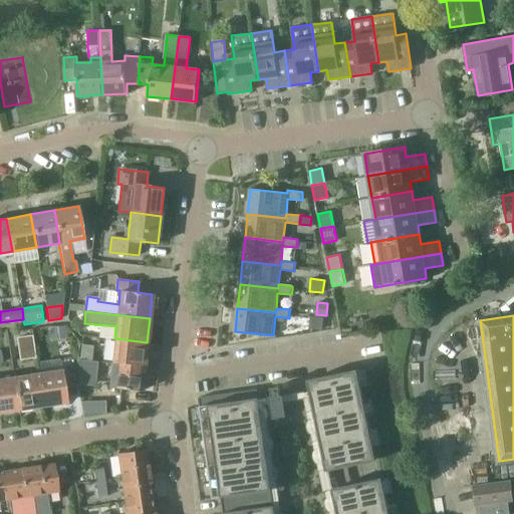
[(310,316),(309,328),(322,330),(322,328),(323,320),(323,317),(310,316)]
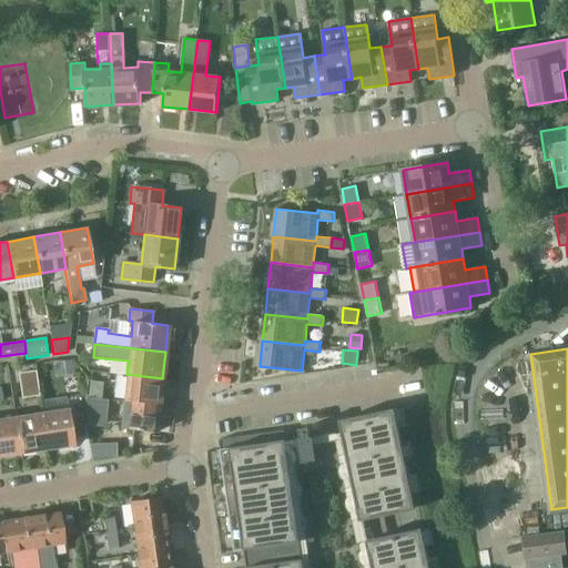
[(73,362),(57,364),(58,377),(74,375),(73,362)]
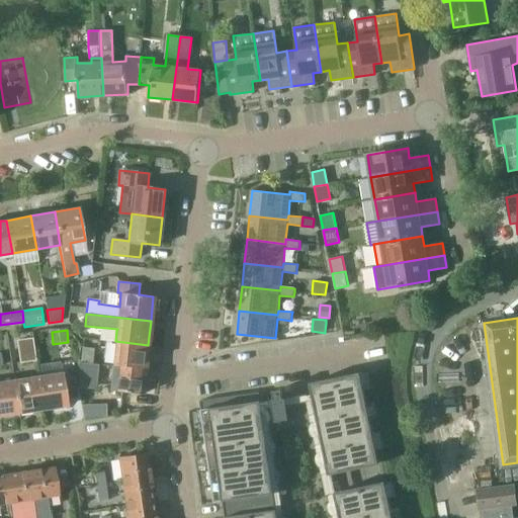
[(32,338),(16,340),(19,363),(35,360),(32,338)]
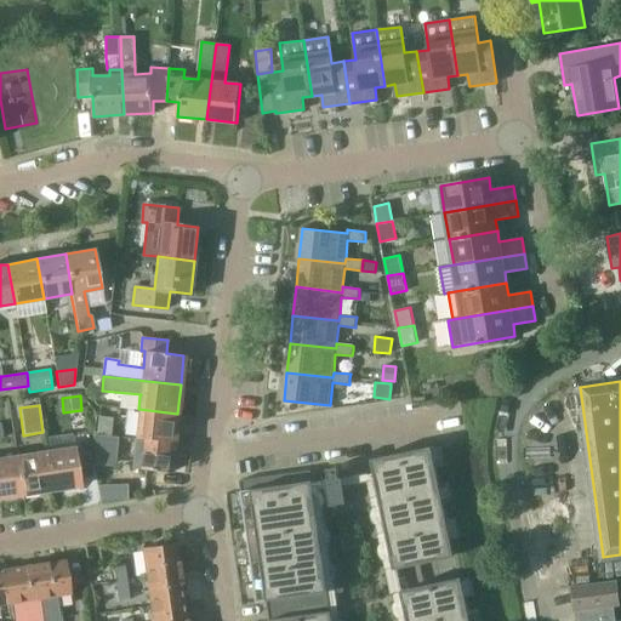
[(174,443),(177,414),(138,409),(136,438),(174,443)]
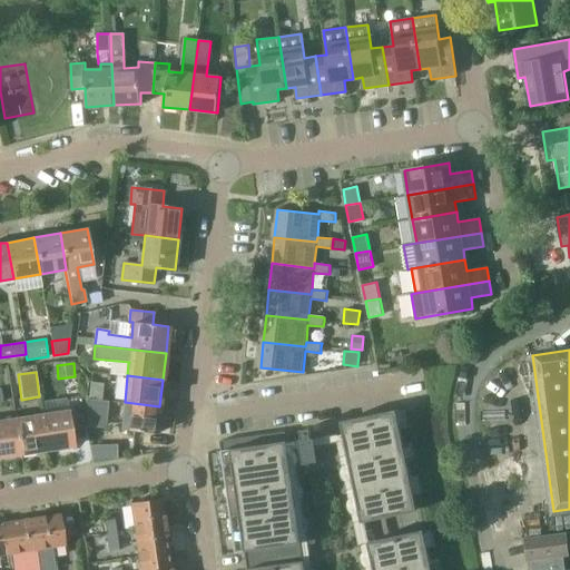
[(91,382),(89,399),(100,400),(102,384),(91,382)]
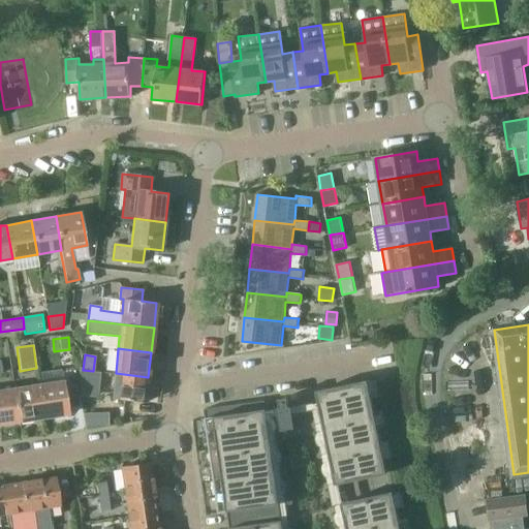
[(113,399),(146,402),(148,377),(116,373),(113,399)]
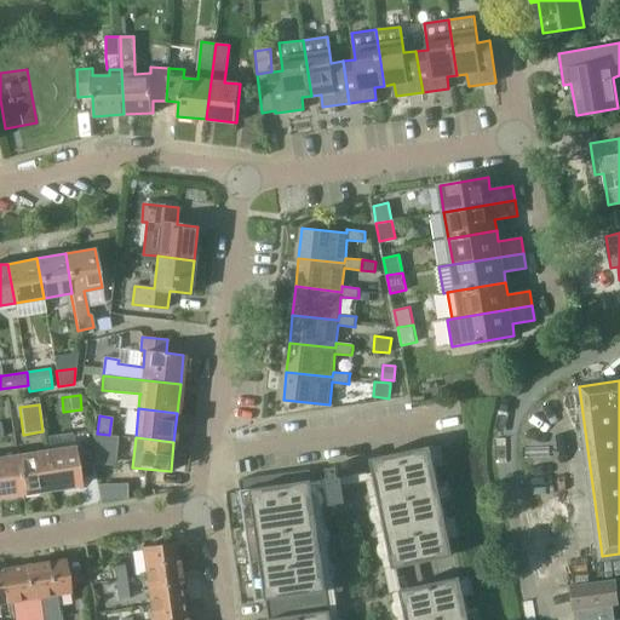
[(81,486),(75,447),(46,452),(52,489),(81,486)]
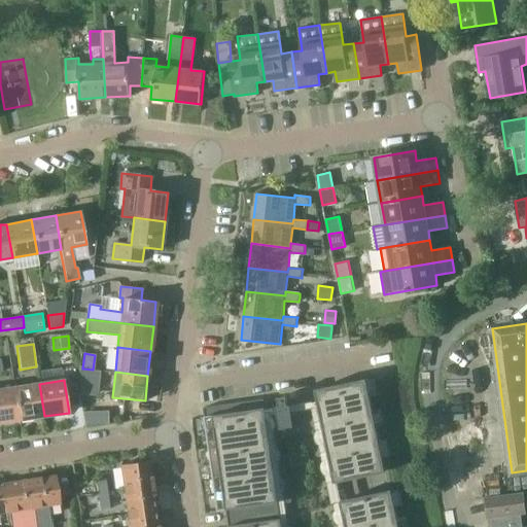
[(386,472),(373,411),(366,380),(335,386),(315,390),(335,484),(354,480),(386,472)]
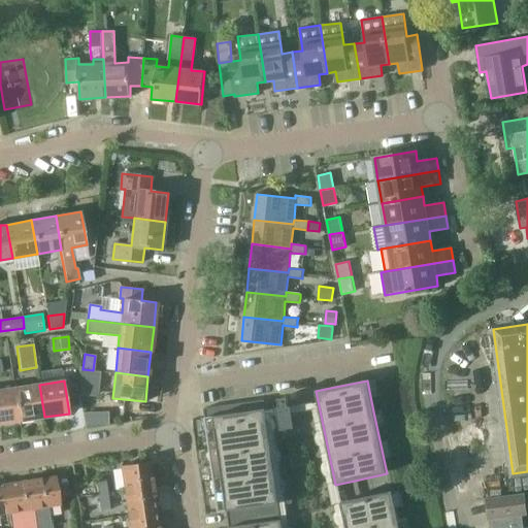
[(20,421),(44,417),(39,385),(14,388),(20,421)]
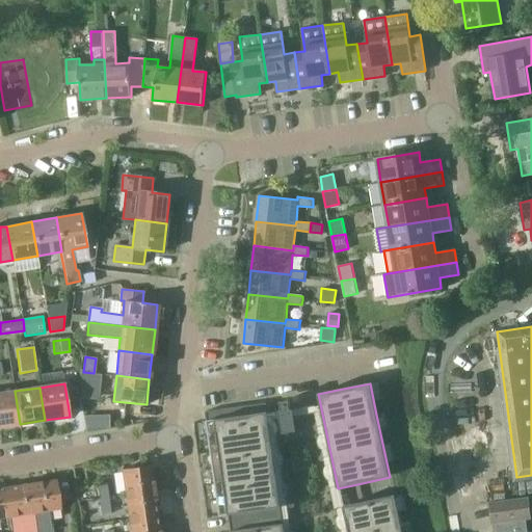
[(15,391),(0,393),(0,426),(20,424),(15,391)]
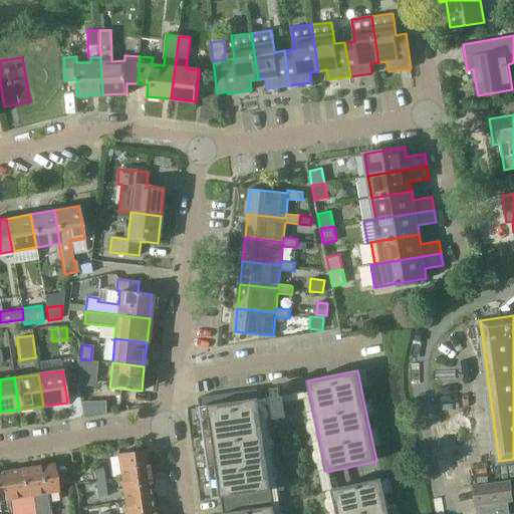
[(271,389),(273,397),(281,396),(279,388),(271,389)]
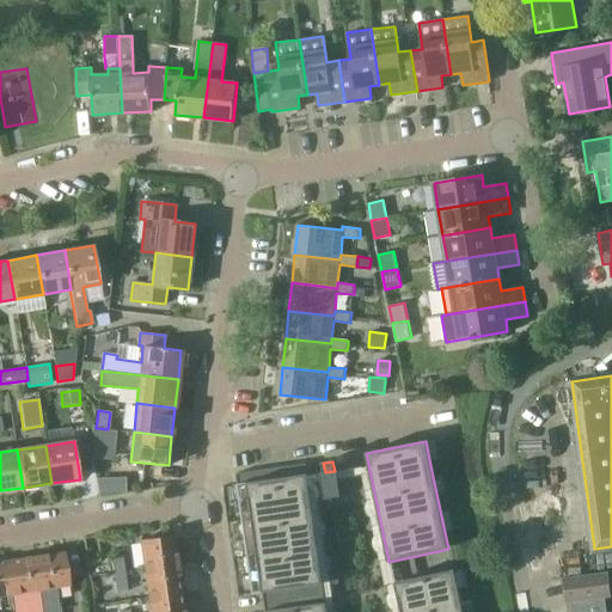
[(326,611),(306,464),(237,473),(254,594),(264,592),(265,611),(326,611)]
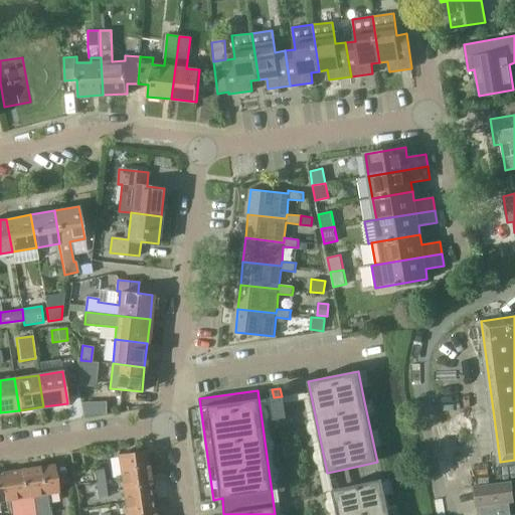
[(106,401),(96,401),(97,415),(105,414),(106,414),(106,401)]
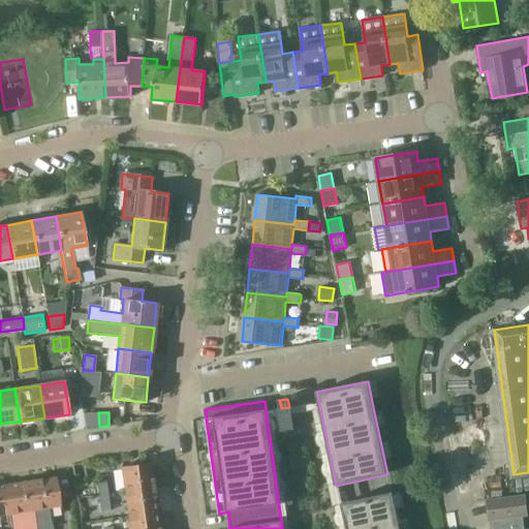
[(150,463),(121,467),(124,492),(153,488),(150,463)]
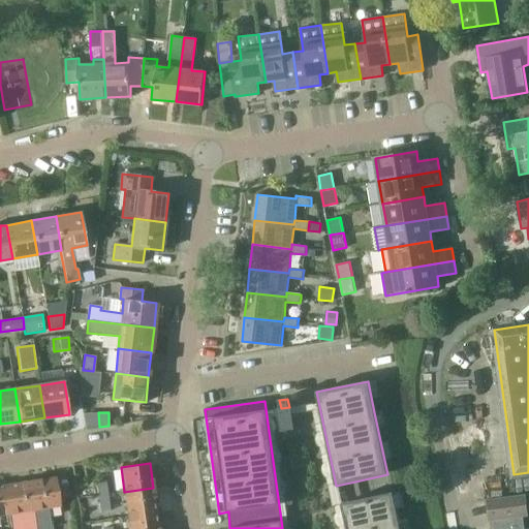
[(56,476),(31,480),(35,509),(33,509),(35,526),(38,525),(38,528),(51,528),(49,507),(60,505),(56,476)]
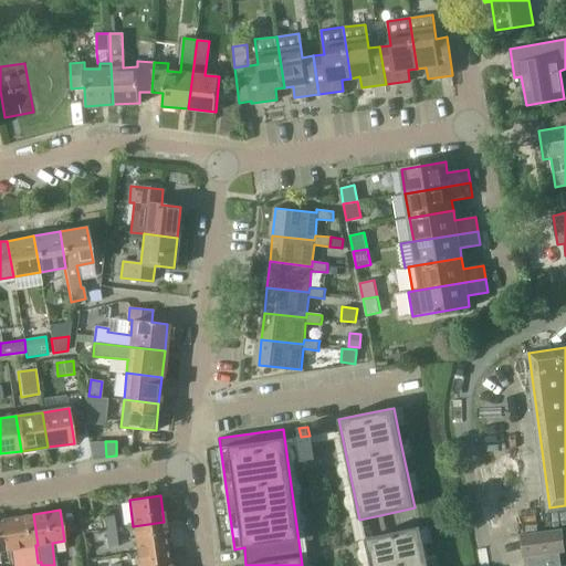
[(103,514),(105,530),(114,528),(112,513),(103,514)]
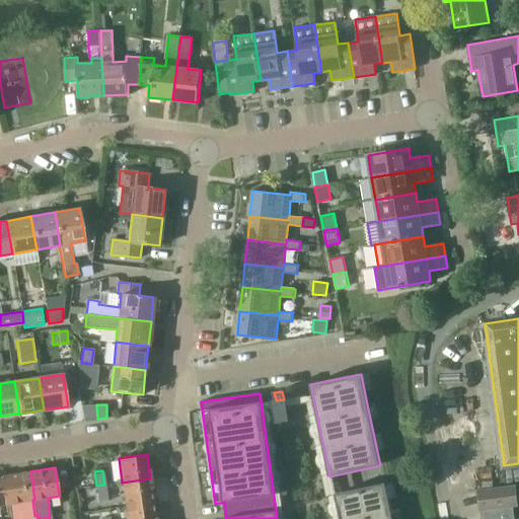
[(6,475),(10,504),(32,500),(34,500),(30,471),(6,475)]
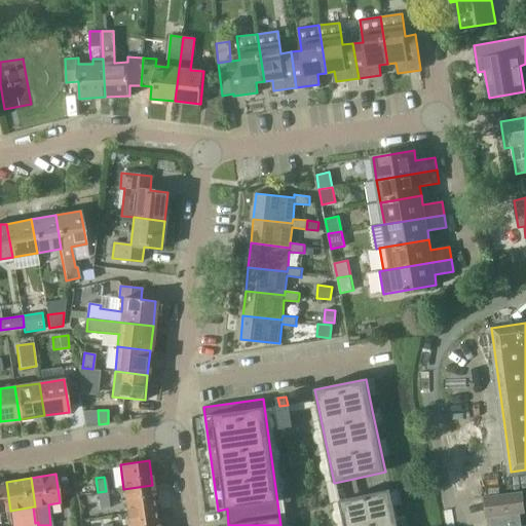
[(0,512),(10,511),(6,482),(0,482),(0,512)]
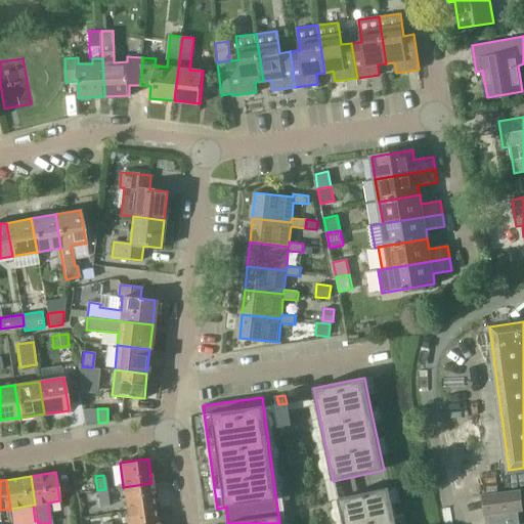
[(123,487),(127,511),(156,508),(151,483),(123,487)]
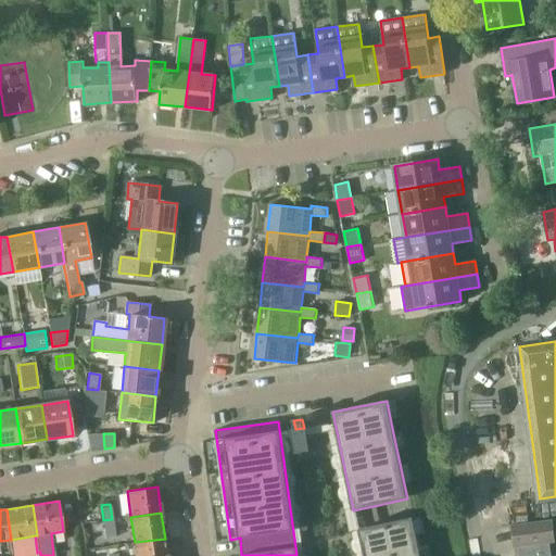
[(420,555),(419,547),(413,518),(378,526),(359,529),(365,555),(420,555)]
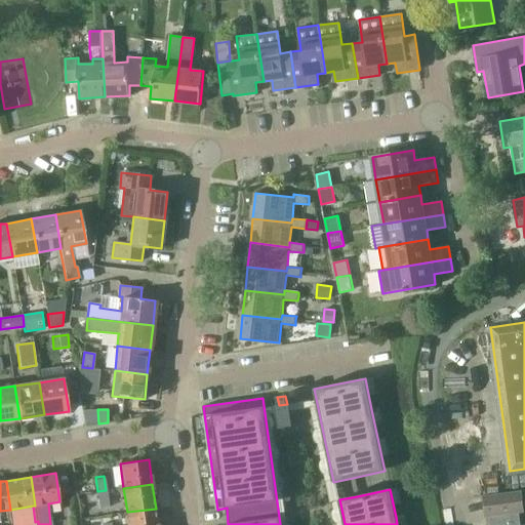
[(108,507),(106,490),(97,491),(99,508),(108,507)]
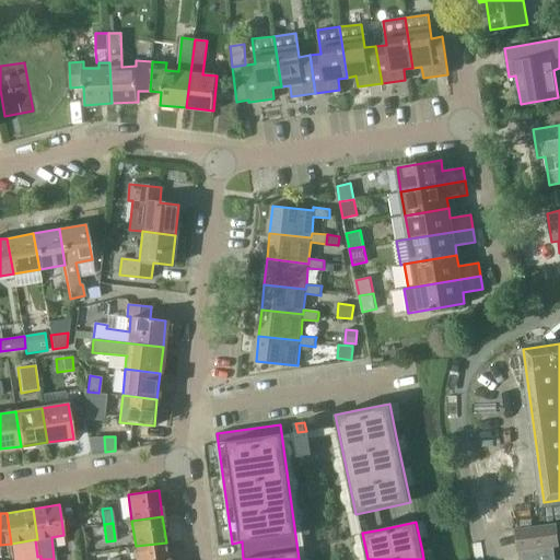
[(520,546),(558,540),(556,525),(517,529),(520,546)]
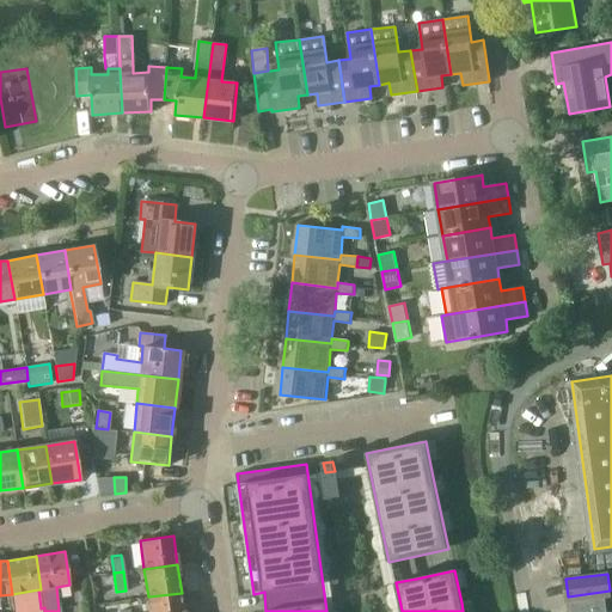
[(118,611),(183,611),(182,593),(148,597),(150,611),(129,611),(130,610),(118,611)]
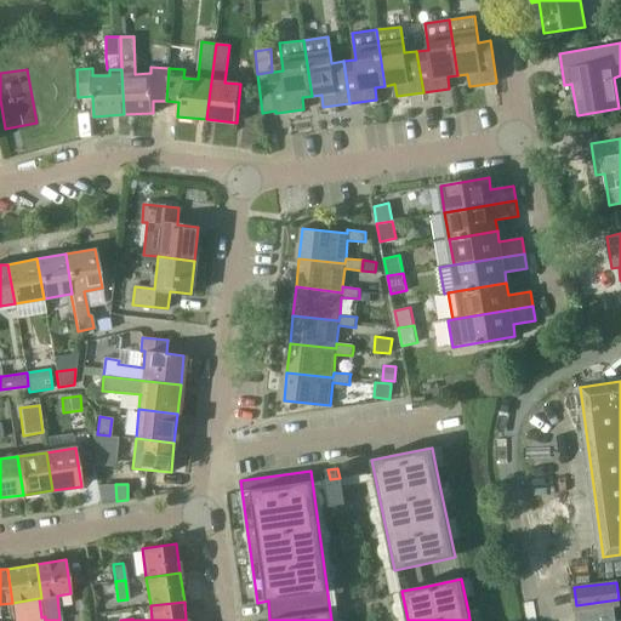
[(616,620),(615,608),(577,613),(579,620),(616,620)]
